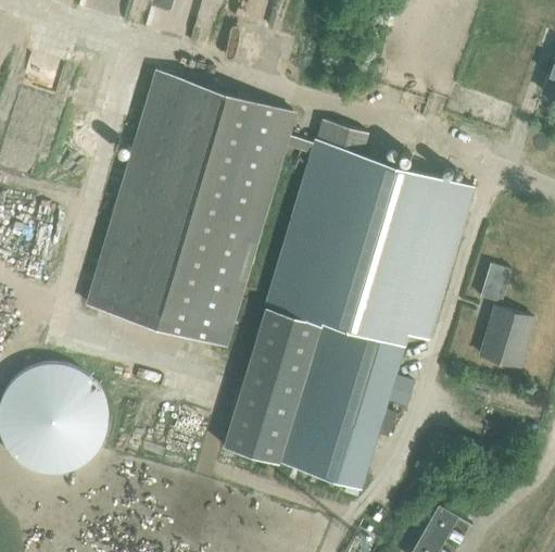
[(554,54),(541,95),(554,99),(554,54)]
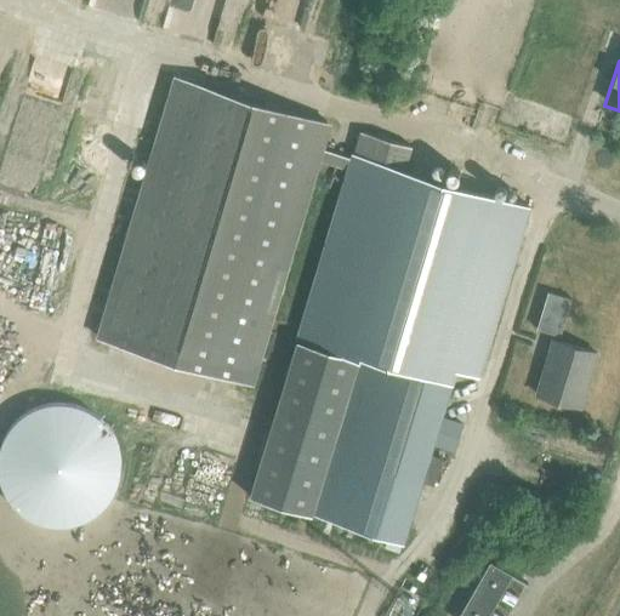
[(98,334),(95,343),(254,391),(256,381),(269,336),(319,169),(347,175),(351,160),(323,153),(330,126),(172,79),(98,334)]
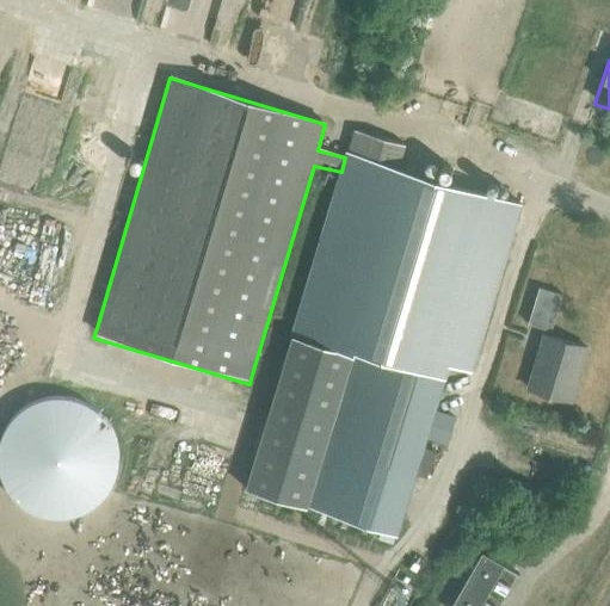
[(342,172),(293,339),(350,357),(351,354),(356,356),(312,500),(308,512),(384,535),(394,538),(396,538),(400,527),(425,441),(435,414),(437,403),(448,369),(469,376),(519,208),(437,184),(421,179),(405,173),(396,171),(404,148),(352,134),(345,158),(342,172)]
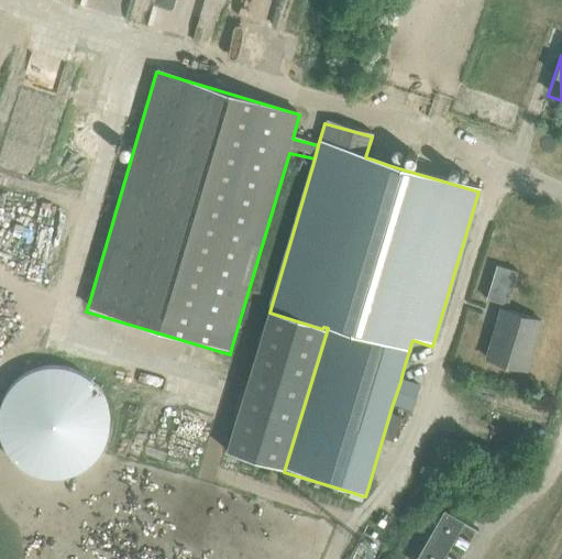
[(517,276),(496,270),(486,304),(507,309),(517,276)]
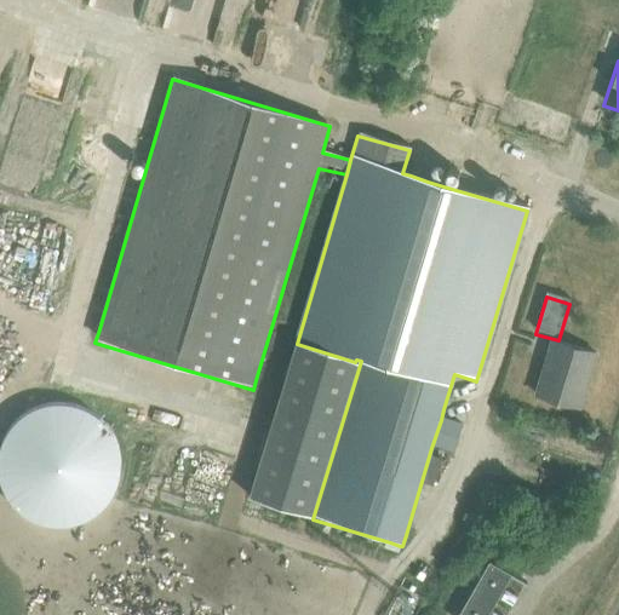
[(297,344),(251,501),(313,519),(316,507),(361,361),(356,360),(355,362),(297,344)]
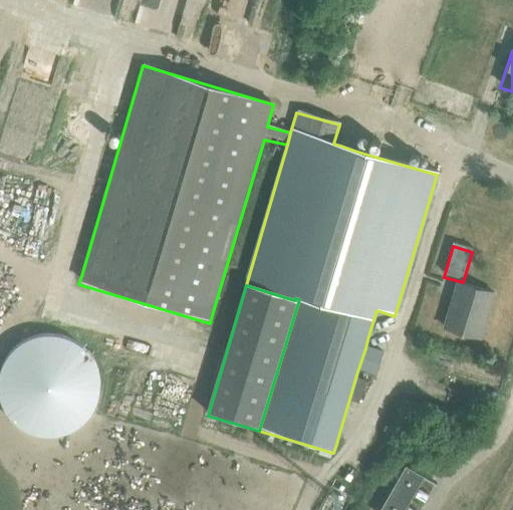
[(444,331),(479,341),(492,296),(458,286),(444,331)]
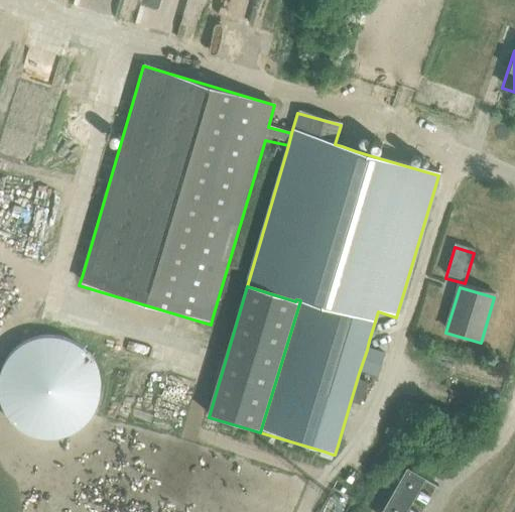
[(367,350),(359,373),(378,379),(385,355),(367,350)]
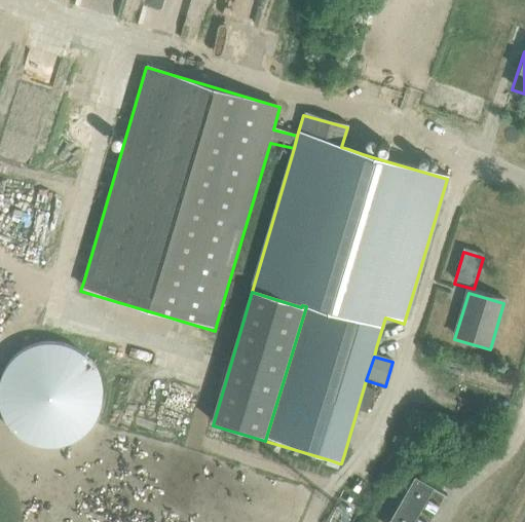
[(414,521),(433,491),(414,480),(389,521),(414,521)]
